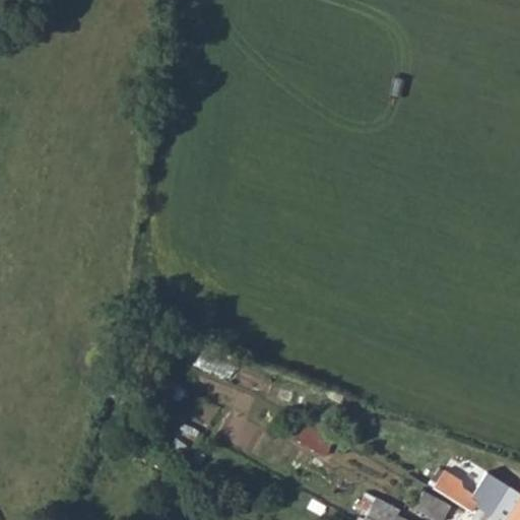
[(163,374),(155,387),(184,401),(190,389),(163,374)]
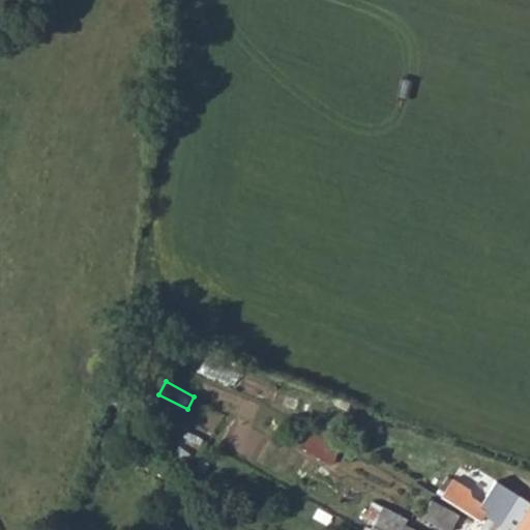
[(312,420),(298,443),(330,462),(344,440),(312,420)]
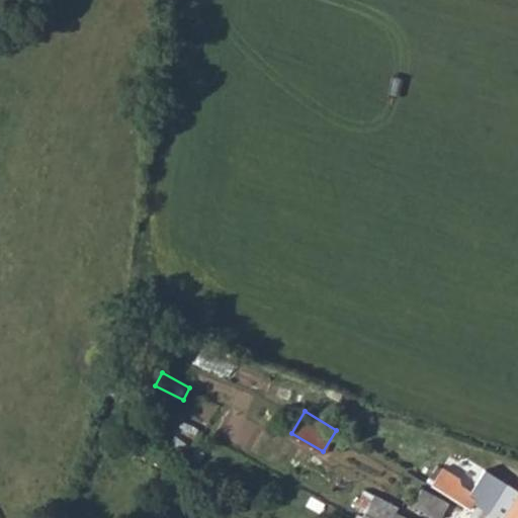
[(448,473),(438,492),(460,504),(475,512),(480,506),(496,516),(501,508),(517,517),(517,488),(486,467),(470,494),(459,489),(463,481),(448,473)]
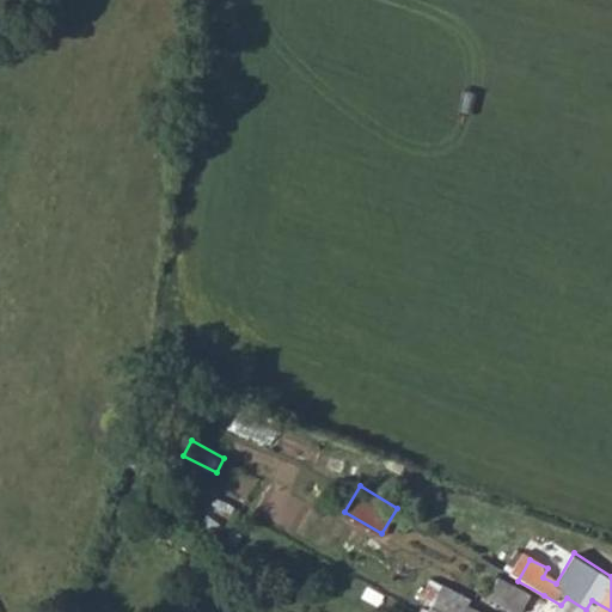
[(501,575),(490,594),(520,611),(530,592),(501,575)]
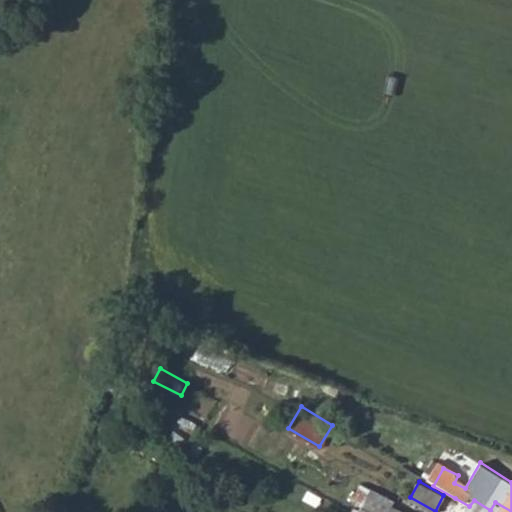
[(381,493),(371,510),(374,511),(406,511),(401,509),(403,504),(381,493)]
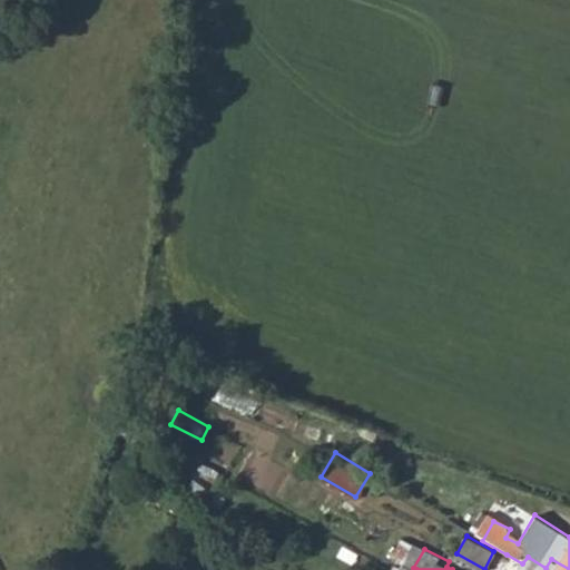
[(522,563),(518,569),(569,569),(551,559),(546,568),(528,557),(522,563)]
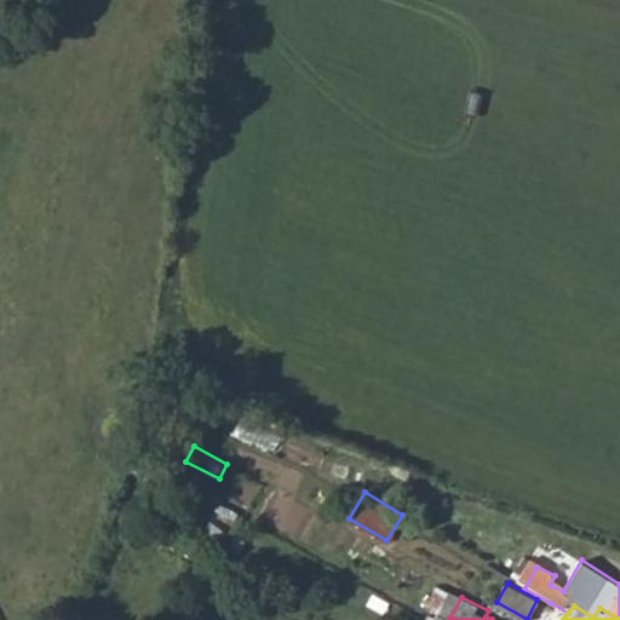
All buildings are outlined.
